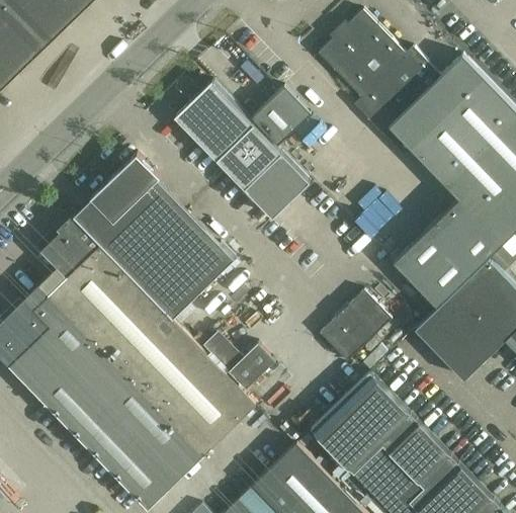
[(0,90),(93,0),(0,0),(0,90)]
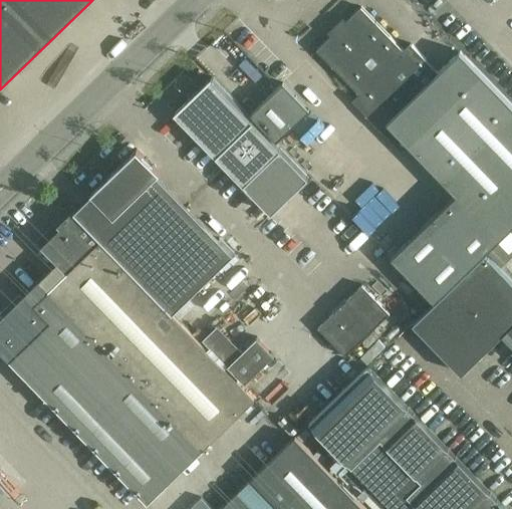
[(433,306),(495,245),(506,257),(511,251),(511,239),(507,234),(511,229),(511,111),(458,56),(436,76),(409,48),(401,55),(359,11),(314,54),(370,112),(363,119),(378,135),(386,128),(454,199),(389,262),(433,306)]
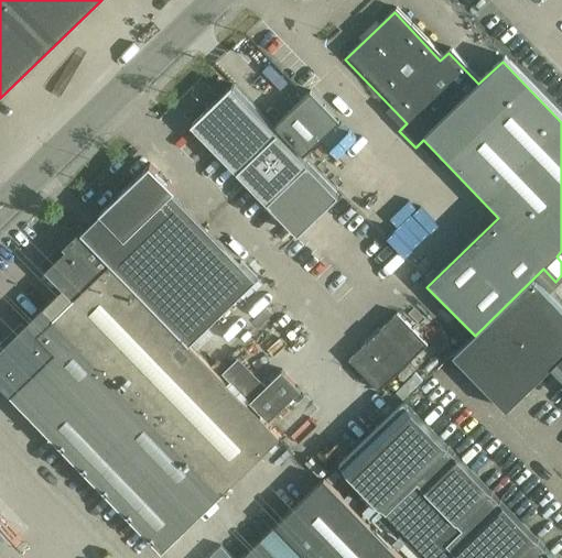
[(266,208),(306,168),(230,89),(188,129),(266,208)]
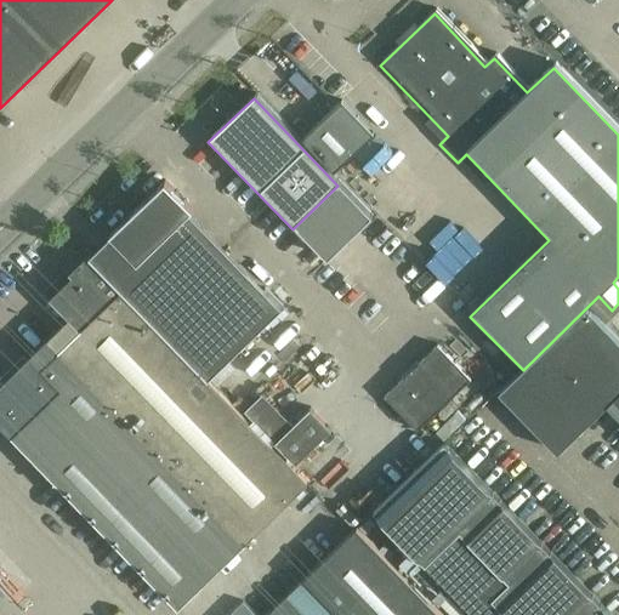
[(331,176),(372,138),(340,106),(300,143),(331,176)]
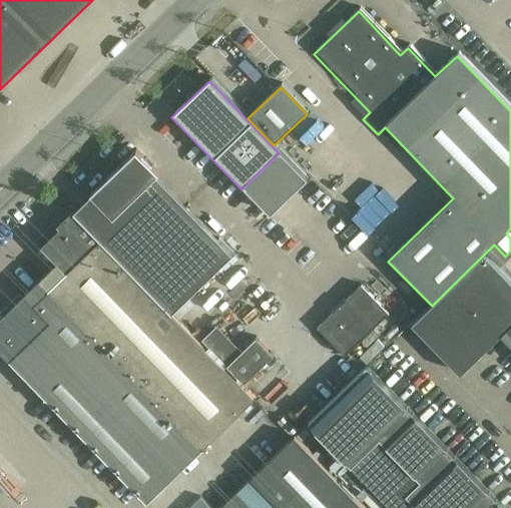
[(216,242),(213,245),(152,182),(157,177),(134,153),(88,198),(91,200),(75,216),(73,214),(71,215),(169,318),(231,258),(216,242)]
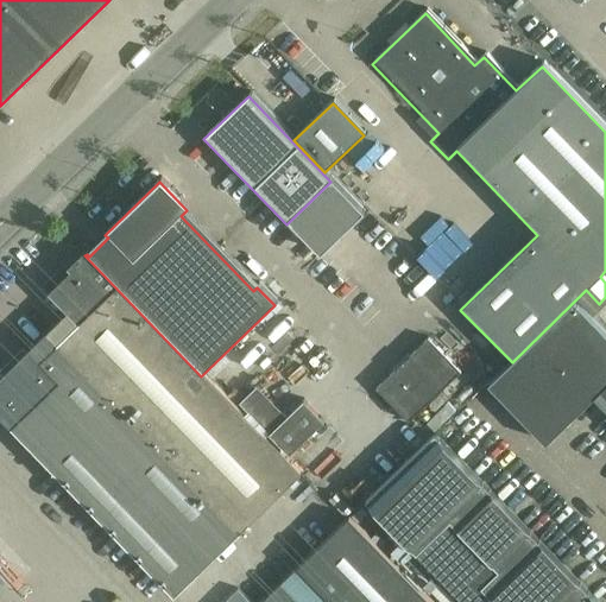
[(336,223),(357,202),(349,196),(329,217),(336,223)]
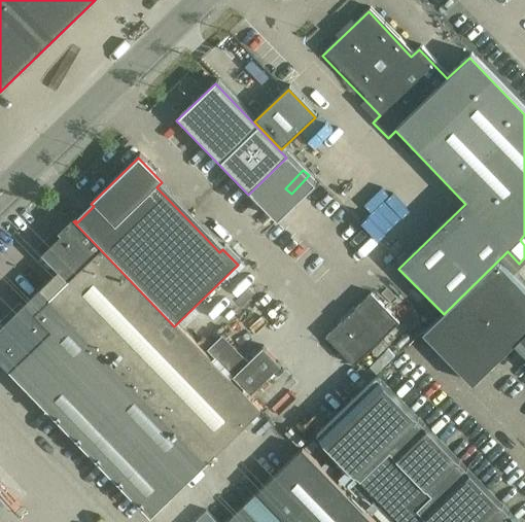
[(174,326),(73,221),(72,220),(38,253),(58,274),(24,307),(0,328),(0,366),(8,375),(8,374),(149,520),(205,466),(258,414),(174,326)]
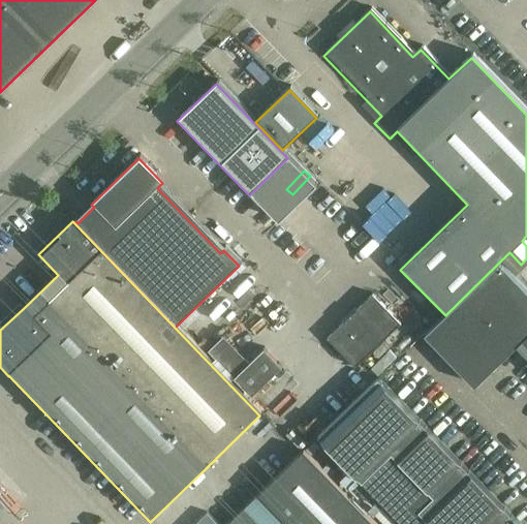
[(526,361),(526,295),(498,266),(423,338),(472,390),(515,349),(526,361)]
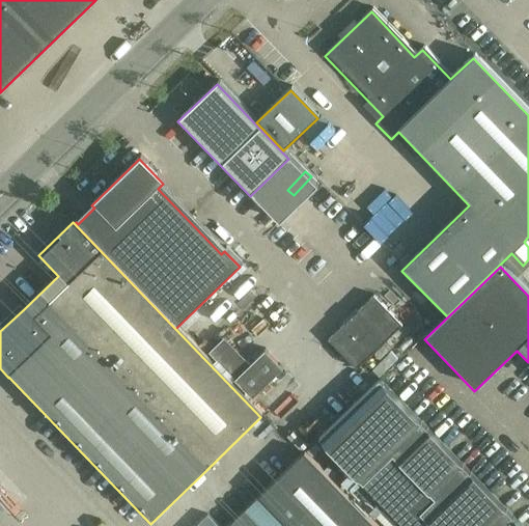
[(327,343),(355,371),(399,328),(371,299),(327,343)]
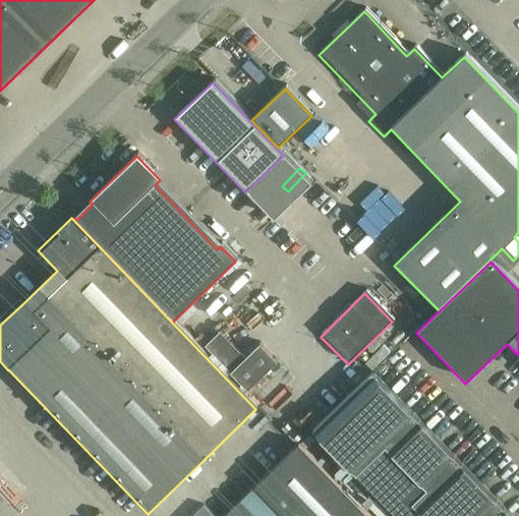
[(245,393),(275,364),(258,347),(243,360),(218,334),(204,348),(245,393)]
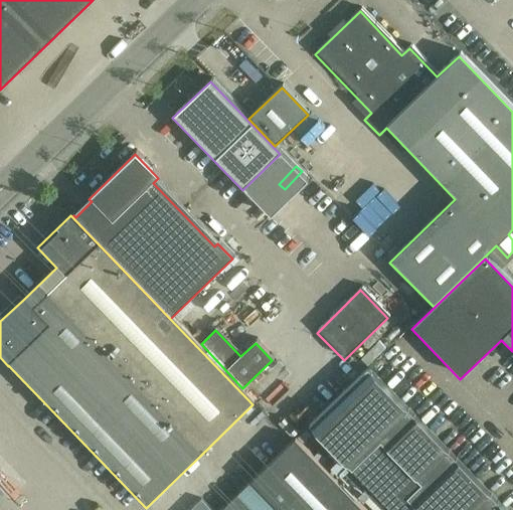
[(308,429),(386,509),(441,509),(472,480),(366,371),(308,429)]
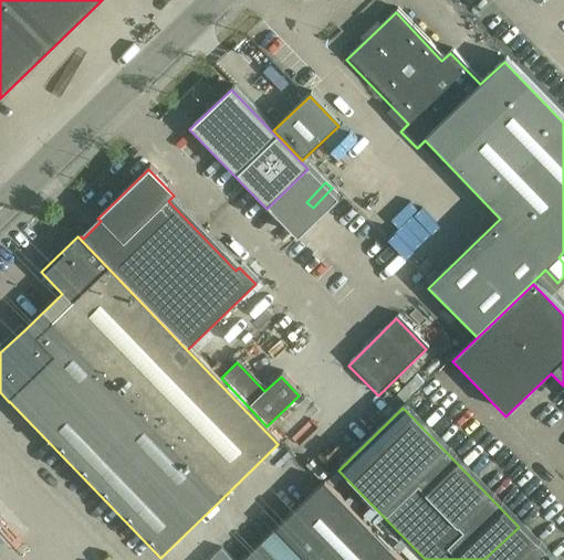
[(442,409),(427,422),(442,440),(458,428),(442,409)]
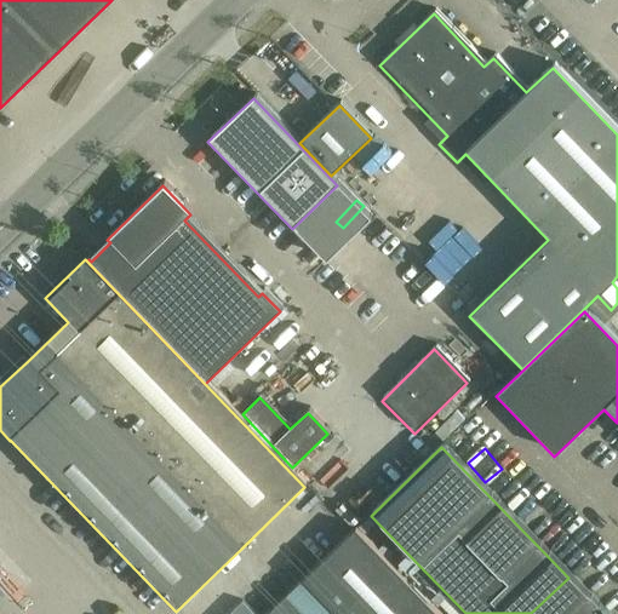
[(434,613),(354,532),(285,600),(298,613),(434,613)]
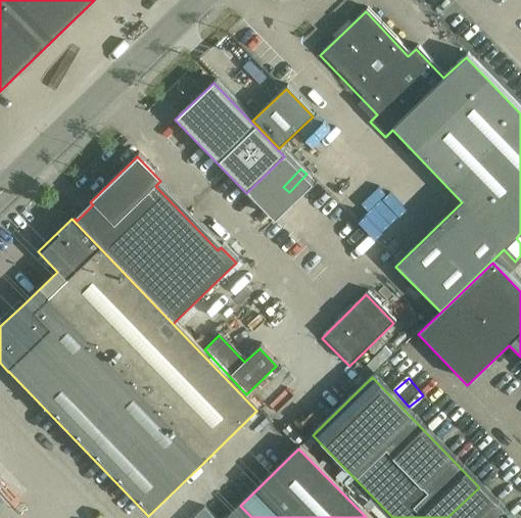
[(508,517),(479,487),(447,517),(508,517)]
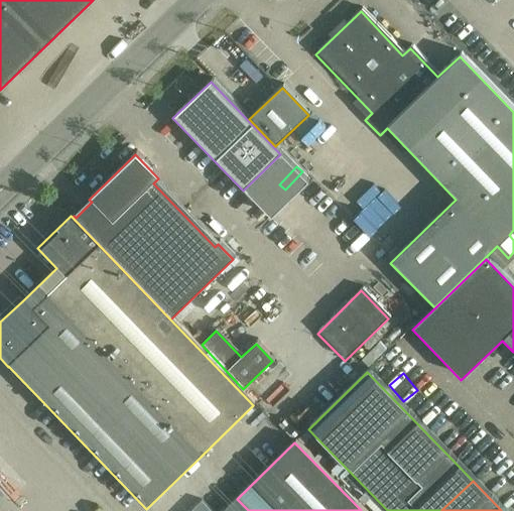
[(248,510),(237,499),(224,510),(248,510)]
